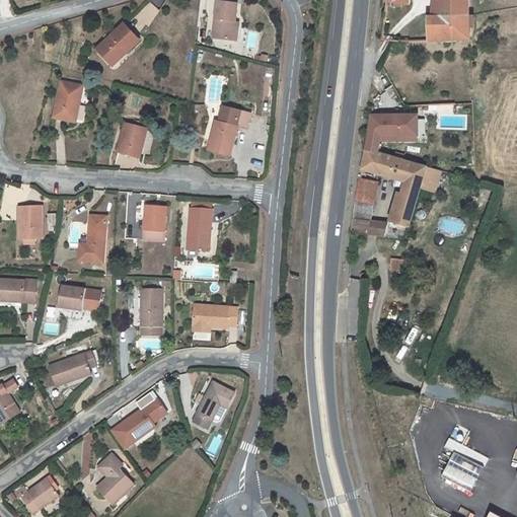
[(231,39),(233,20),(236,2),(223,0),(217,0),(213,37),(231,39)]
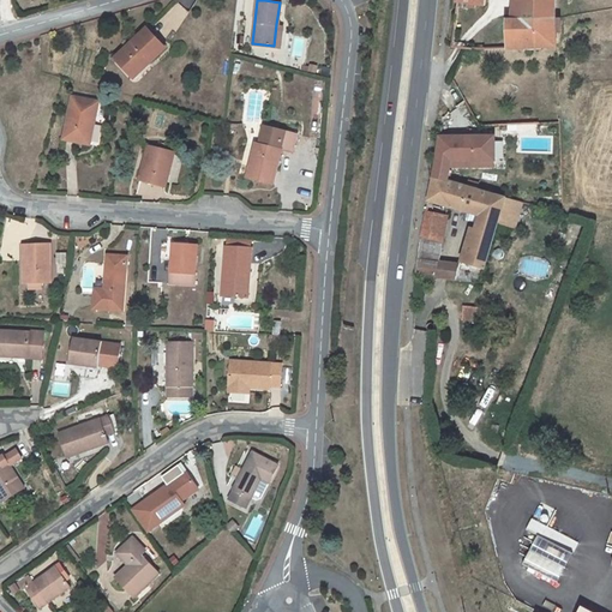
[(514,0),(513,17),(553,16),(552,0),(514,0)]
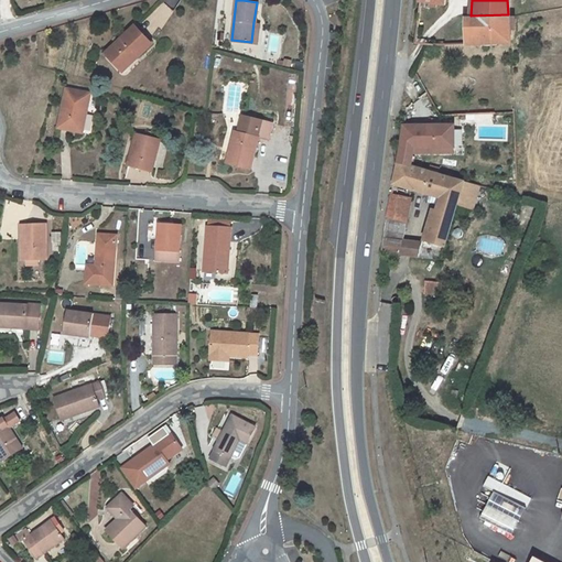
[(465,43),(509,42),(509,29),(509,19),(508,18),(508,14),(471,15),(464,17),(465,43)]
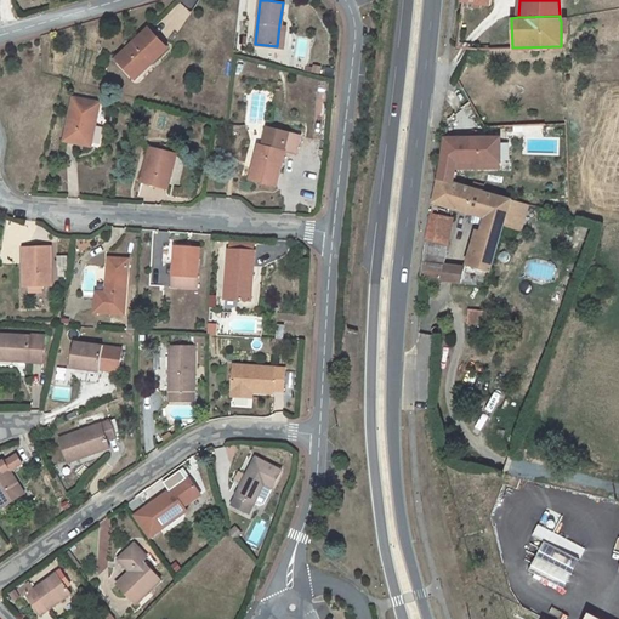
[(165,46),(164,45),(148,28),(147,27),(115,57),(131,73),(147,57),(151,61),(165,46)]
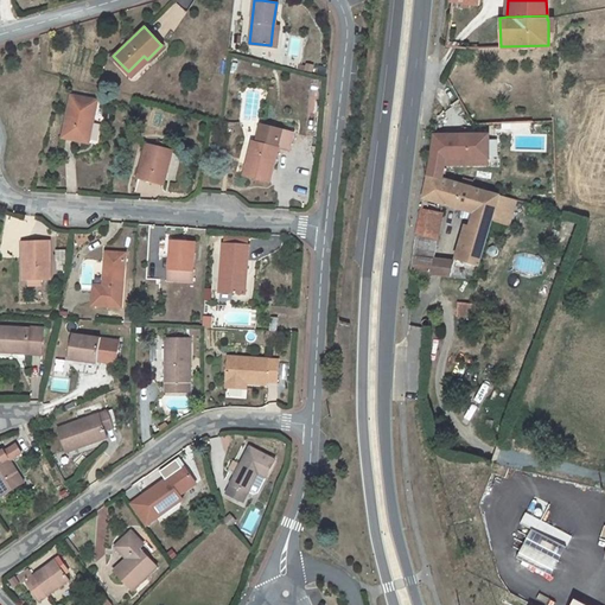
[(144,56),(128,71),(132,75),(147,59),(144,56)]
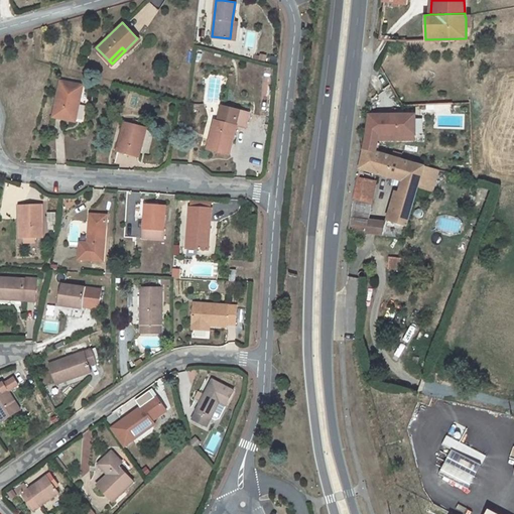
[(82,84),(59,80),(52,116),(75,120),(82,84)]
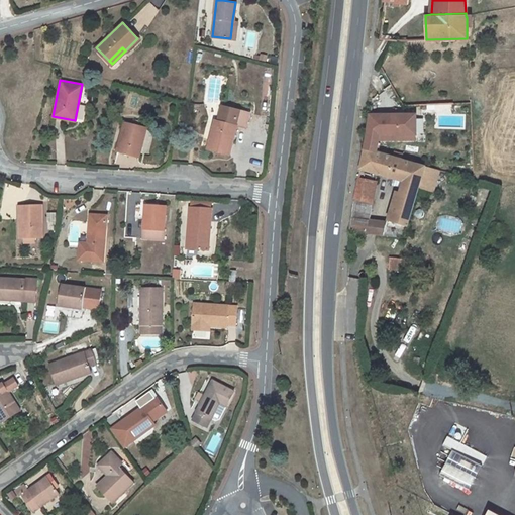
[(236,123),(240,108),(222,104),(218,118),(236,123)]
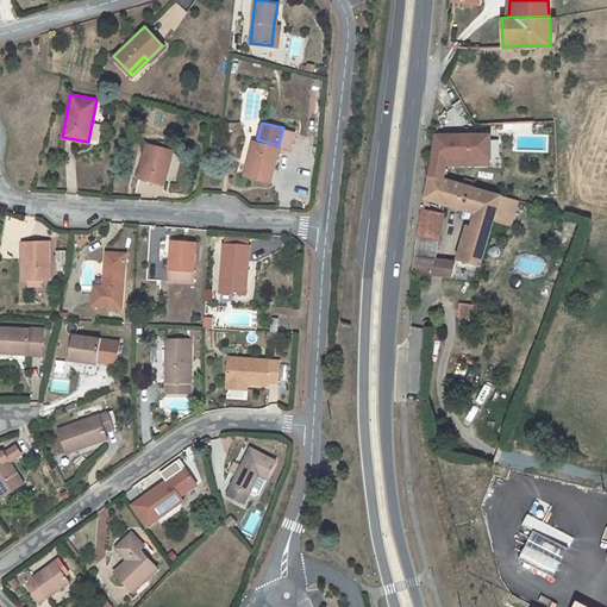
[(254,139),(244,174),(270,180),(279,146),(289,149),(294,131),(283,127),(279,145),(257,139),(254,139)]
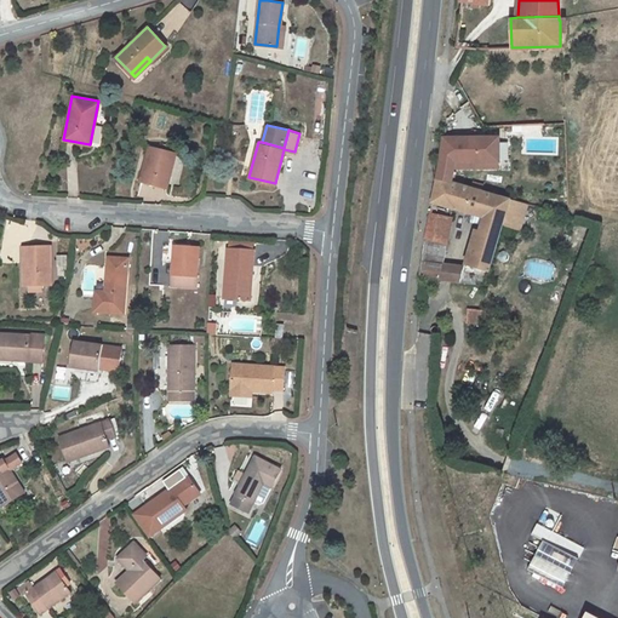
[(476,136),(456,136),(455,142),(452,160),(462,160),(462,166),(475,166),(475,160),(496,160),(497,160),(497,138),(476,139),(476,136)]
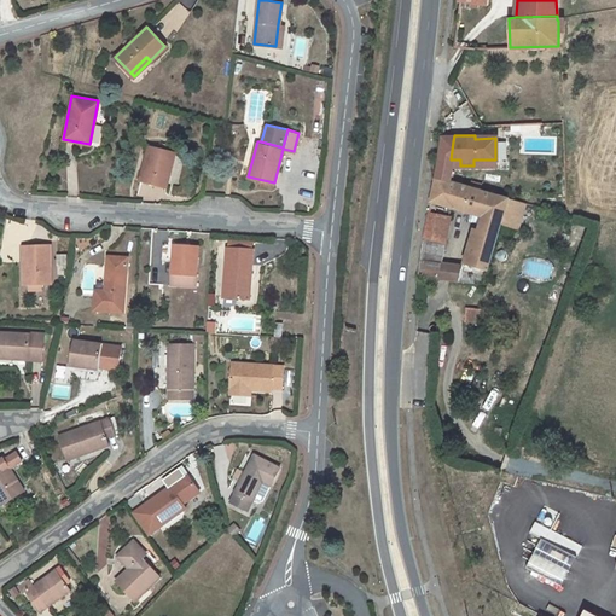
[(439,144),(437,161),(434,176),(448,180),(449,166),(451,160),(453,141),(440,139),(439,144)]
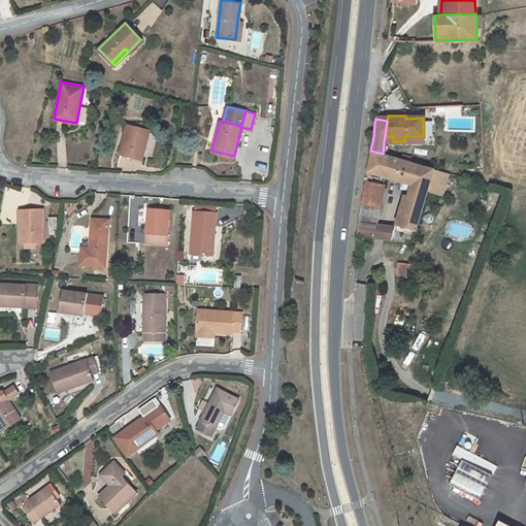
[(141,159),(149,130),(140,128),(135,126),(127,124),(119,153),(141,159)]
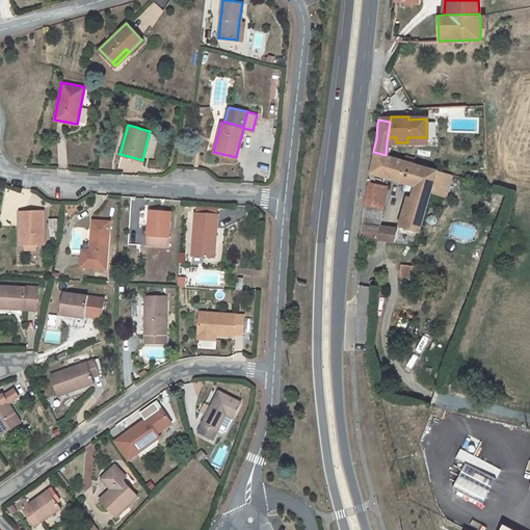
[(431,181),(435,169),(409,162),(404,160),(386,155),(373,152),(370,171),(414,185),(411,197),(406,196),(397,227),(395,240),(415,242),(431,181)]
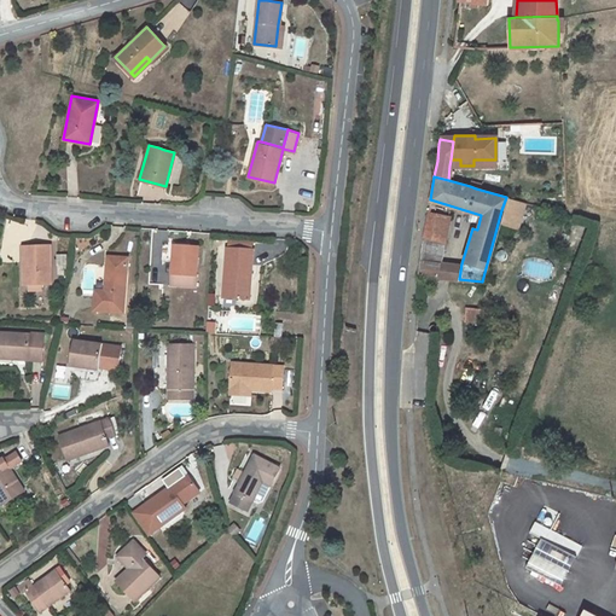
[(518,215),(521,202),(506,197),(501,210),(518,215)]
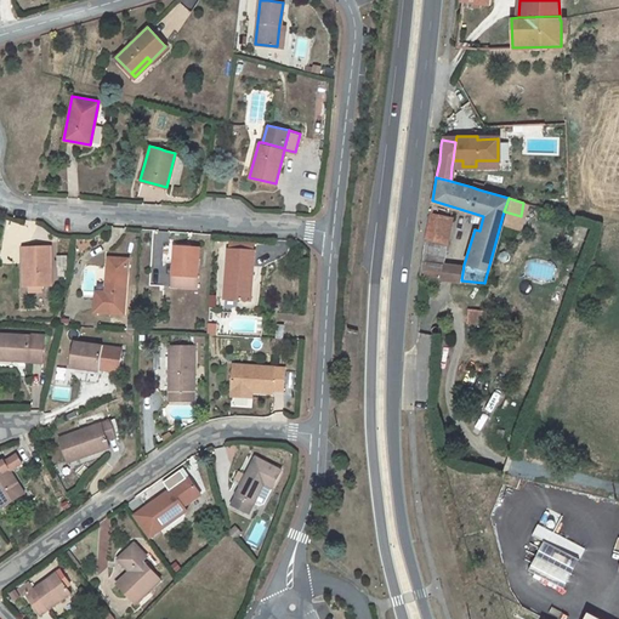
[(449,217),(430,213),(425,237),(443,240),(446,242),(449,217)]
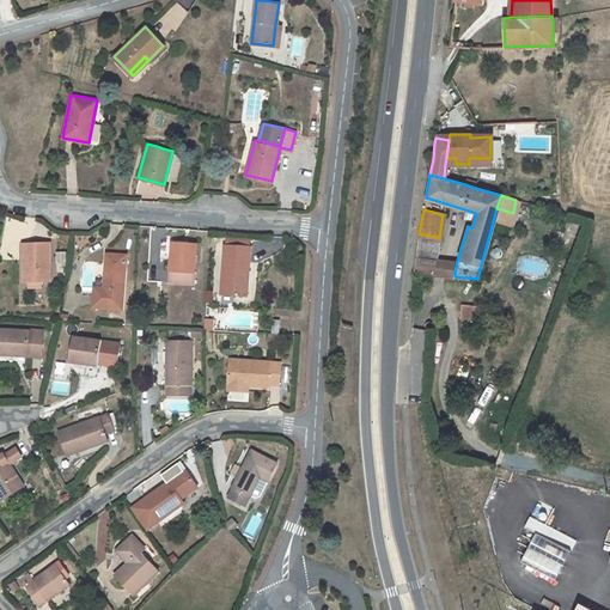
[(437,237),(419,233),(415,255),(434,258),(437,237)]
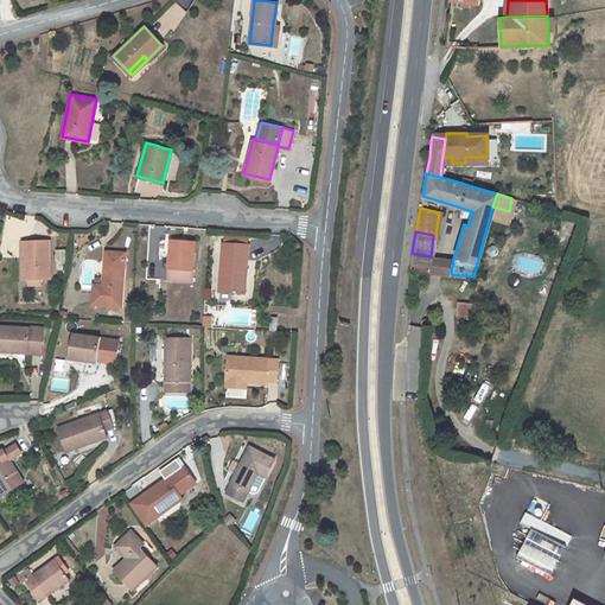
[(170,255),(171,239),(160,239),(159,254),(170,255)]
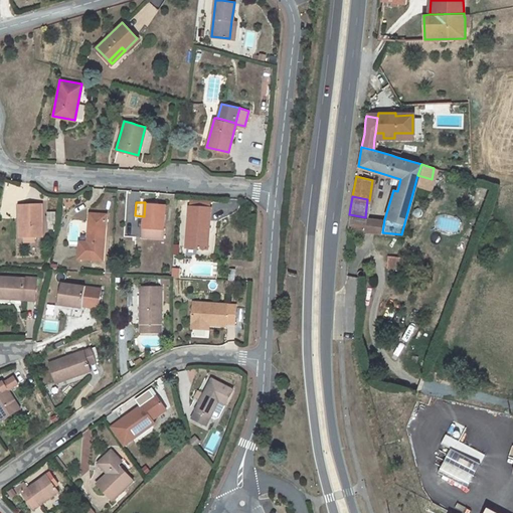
[(164,203),(145,202),(144,216),(142,235),(162,237),(164,203)]
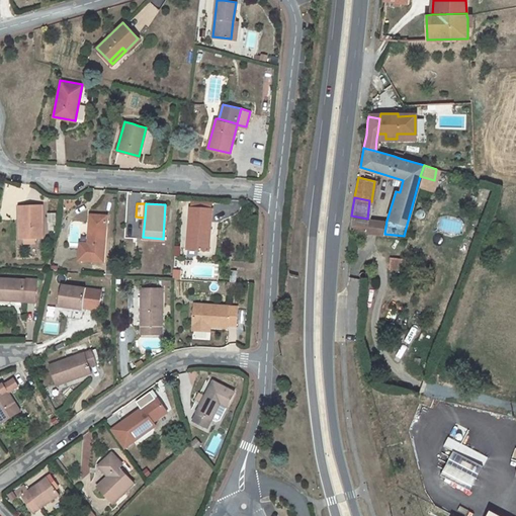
[(19,237),(23,237),(34,237),(43,237),(40,204),(18,204),(19,237)]
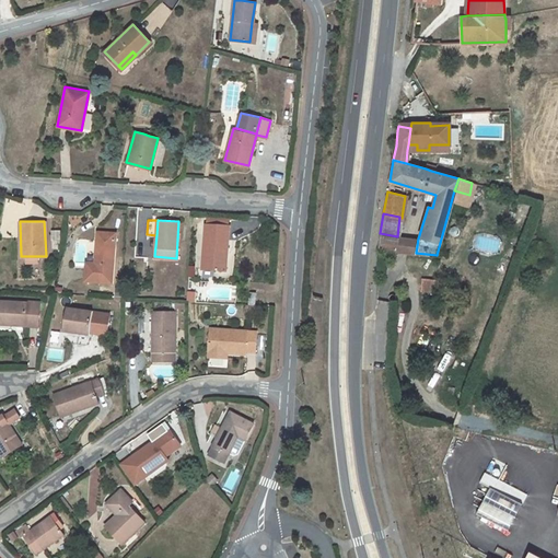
[(206,223),(202,268),(224,270),(228,224),(206,223)]
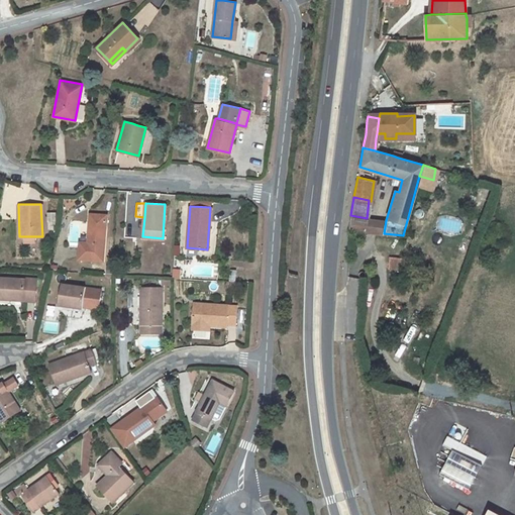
[(89,214),(89,225),(88,241),(79,241),(79,259),(103,260),(105,226),(106,214),(91,213),(89,214)]
